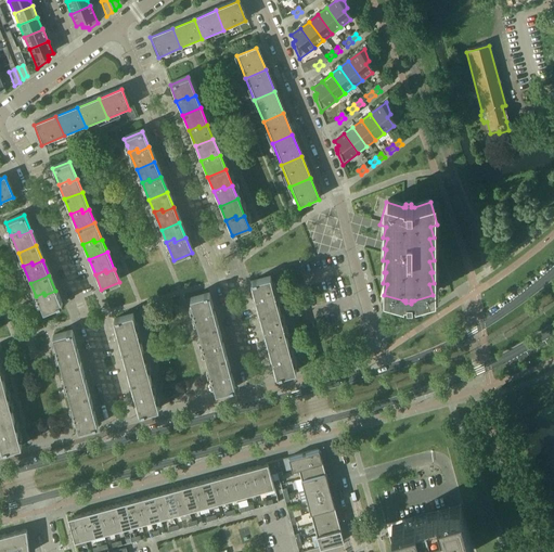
[(250,284),(255,300),(265,297),(266,299),(274,297),(269,279),(250,284)]
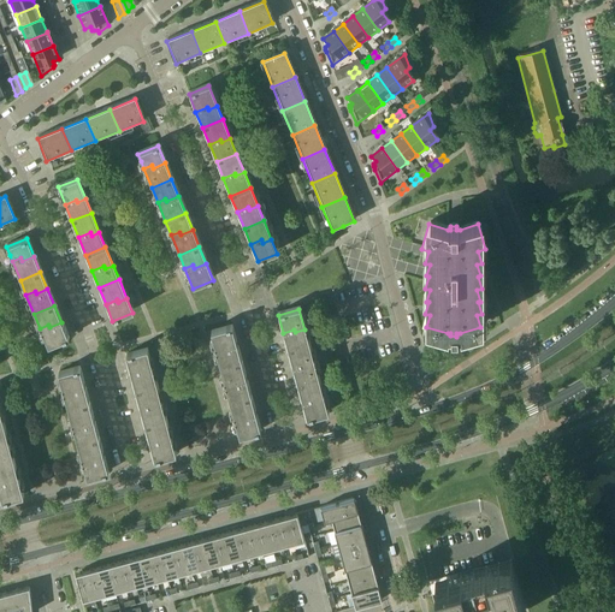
[(48,325),(40,328),(48,348),(67,339),(61,322),(49,327),(48,325)]
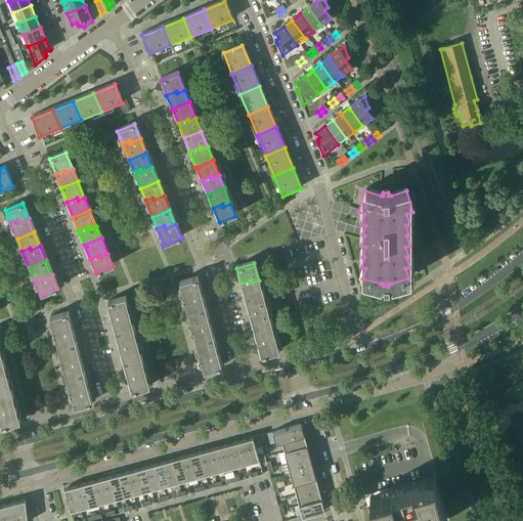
[(179,284),(180,291),(182,297),(188,295),(189,297),(201,294),(197,278),(179,284)]
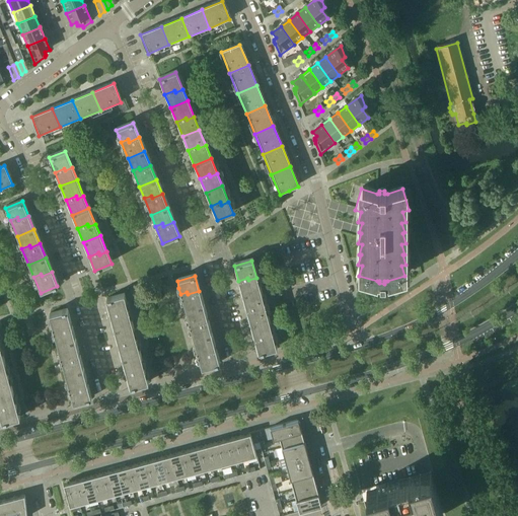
[(247,278),(238,281),(242,296),(260,291),(256,278),(248,280),(247,278)]
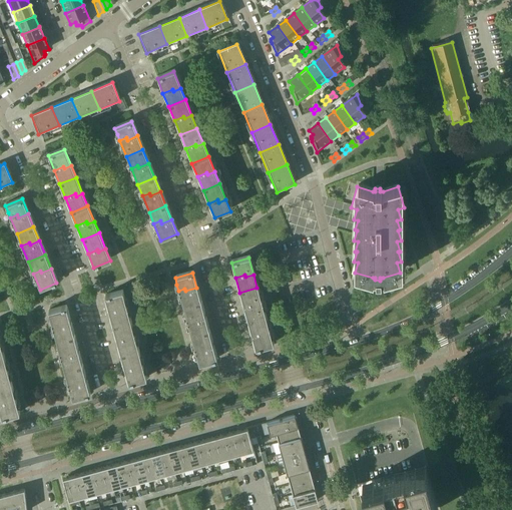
[(184,289),(178,291),(183,308),(200,303),(196,288),(185,291),(184,289)]
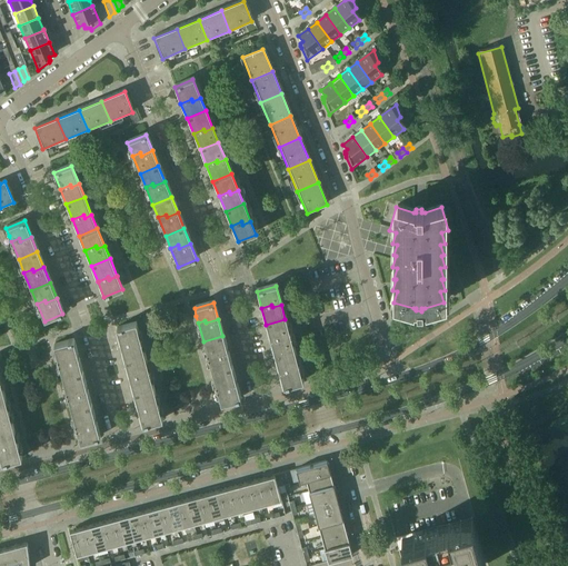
[(285,319),(266,325),(270,340),(280,337),(281,339),(290,337),(285,319)]
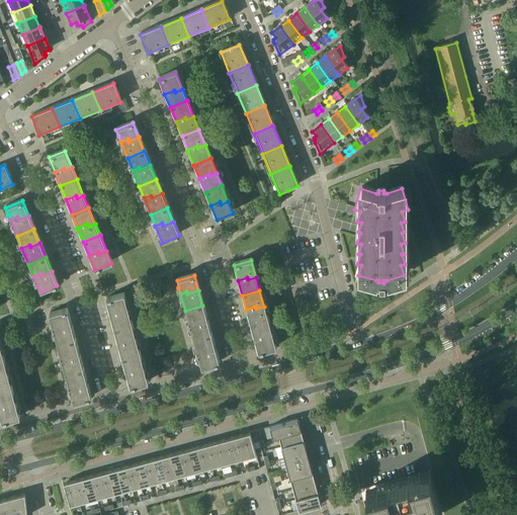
[(105,299),(108,309),(109,315),(118,313),(118,315),(127,312),(123,295),(105,299)]
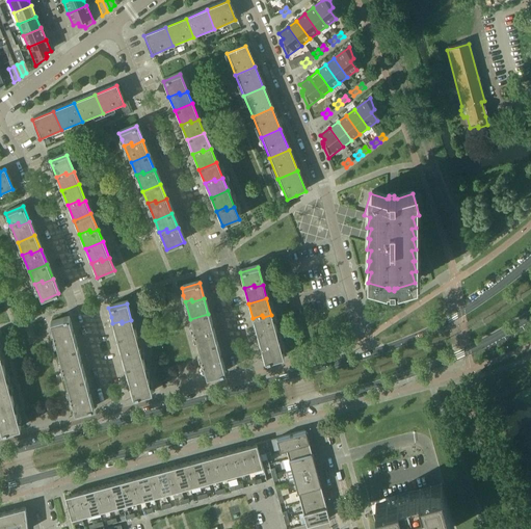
[(208,314),(190,319),(193,332),(200,329),(201,332),(212,328),(208,314)]
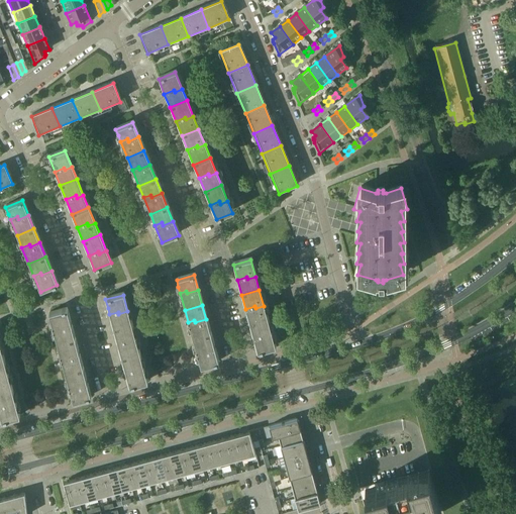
[(254,306),(245,309),(249,324),(267,319),(264,306),(255,308),(254,306)]
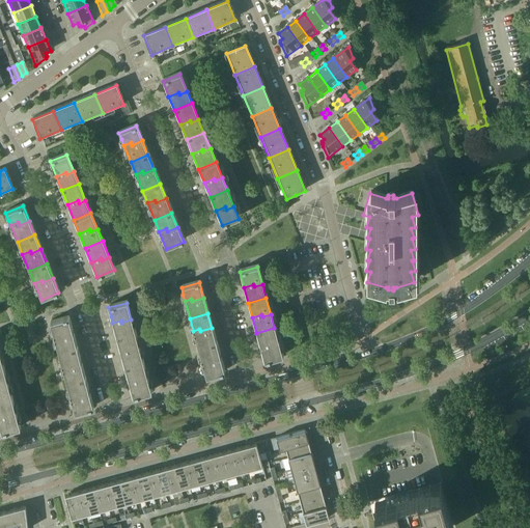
[(50,324),(52,330),(53,336),(61,334),(61,336),(72,334),(67,318),(50,324)]
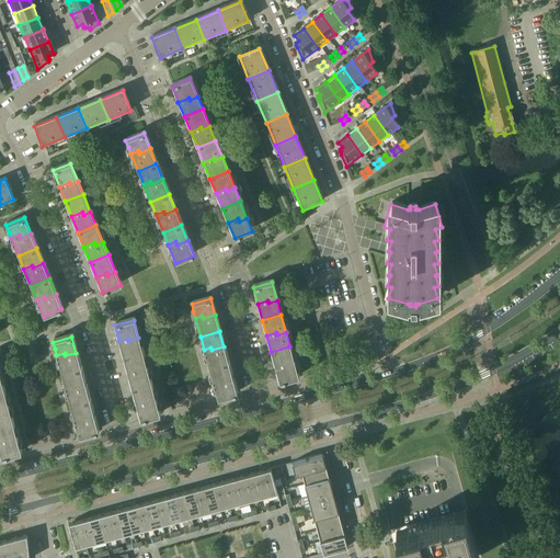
[(128,339),(118,341),(123,357),(143,352),(138,338),(128,341),(128,339)]
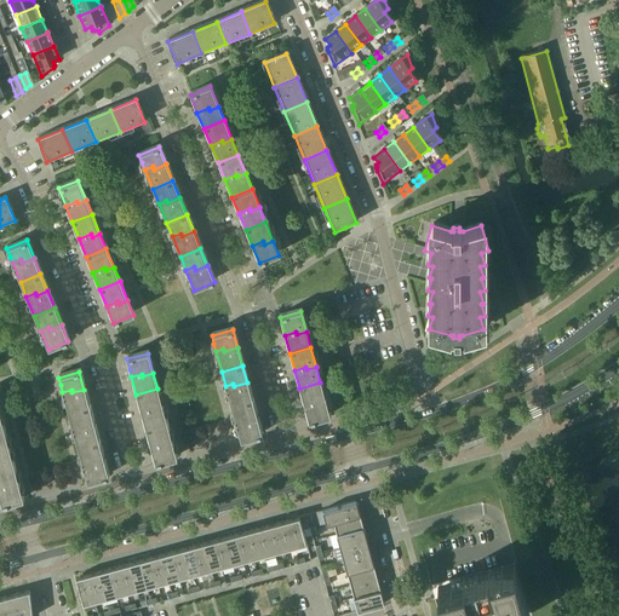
[(247,383),(234,386),(233,384),(225,386),(230,407),(252,401),(247,383)]
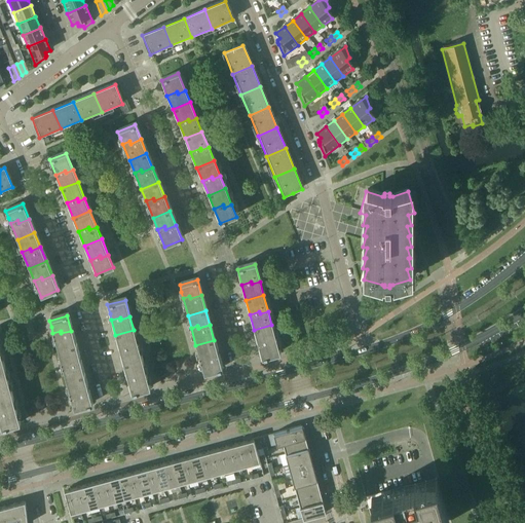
[(271,325),(254,330),(258,344),(267,341),(268,343),(276,341),(271,325)]
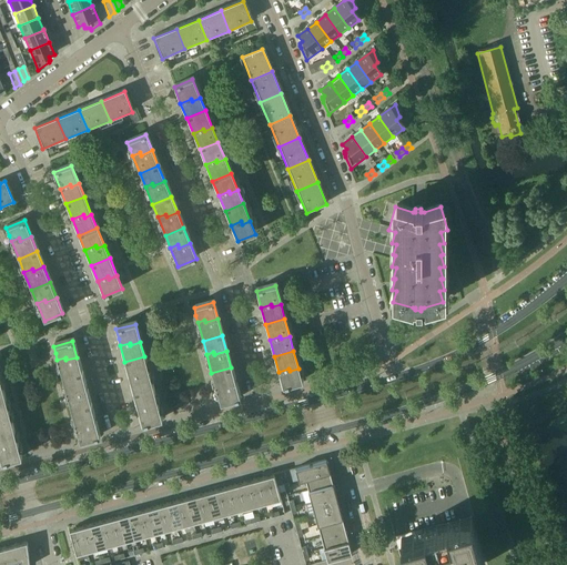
[(144,356),(124,362),(129,377),(139,375),(139,377),(149,375),(144,356)]
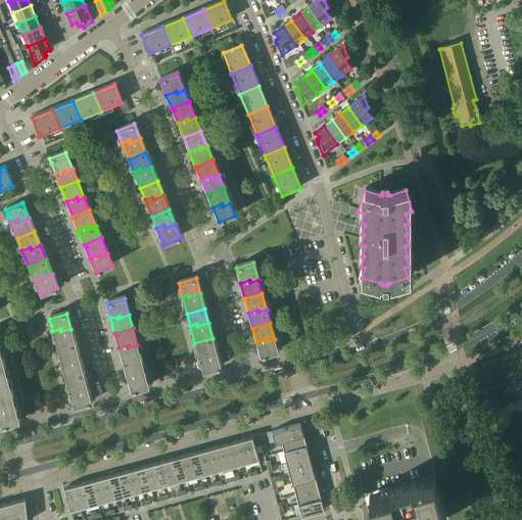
[(70,329),(60,331),(60,329),(52,331),(57,348),(75,343),(70,329)]
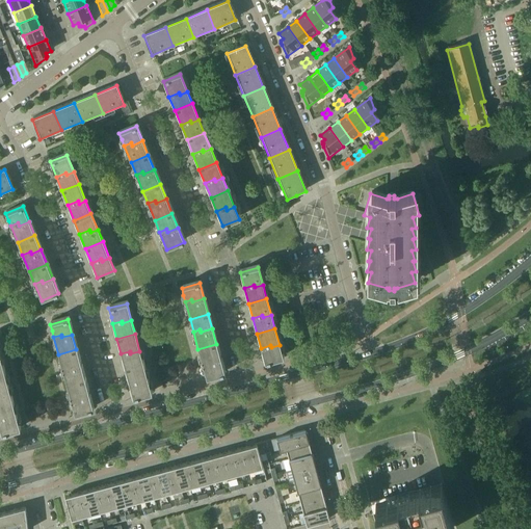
[(216,344),(197,349),(202,361),(208,360),(209,363),(220,360),(216,344)]
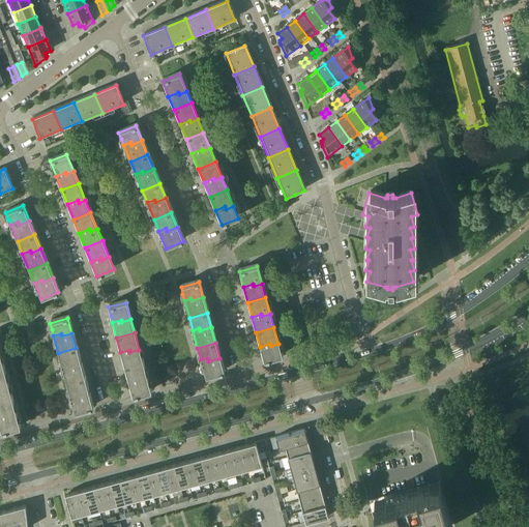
[(269,344),(260,347),(264,361),(282,357),(278,344),(270,346),(269,344)]
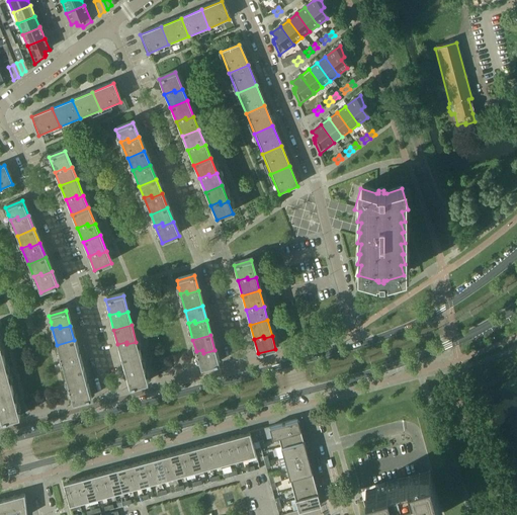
[(74,340),(57,345),(60,357),(67,355),(68,358),(78,355),(74,340)]
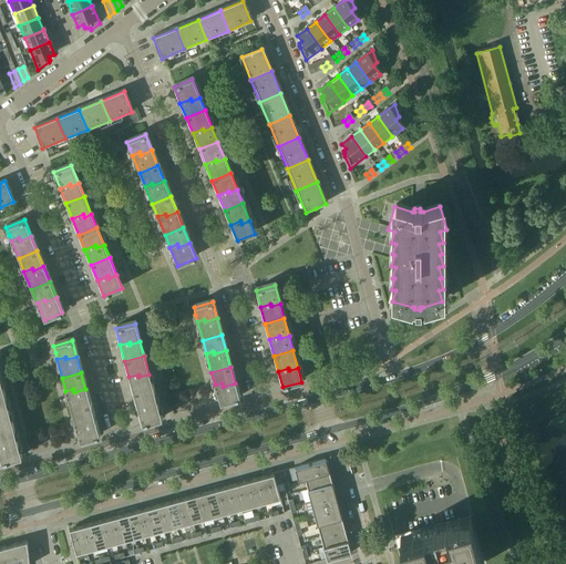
[(139,375),(129,377),(133,393),(152,388),(148,375),(139,377),(139,375)]
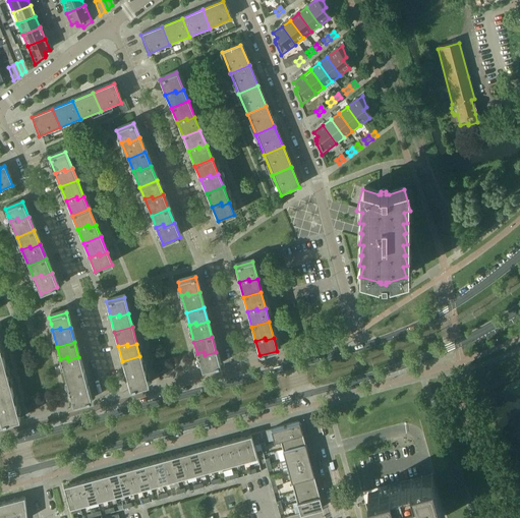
[(204,352),(197,353),(201,371),(220,366),(216,352),(205,355),(204,352)]
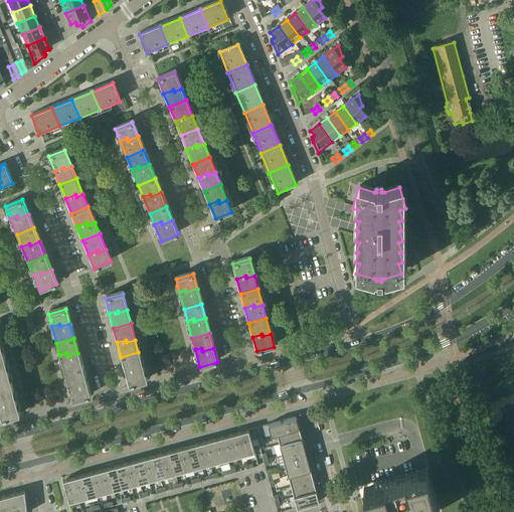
[(138,352),(121,357),(125,371),(134,369),(134,371),(143,369),(138,352)]
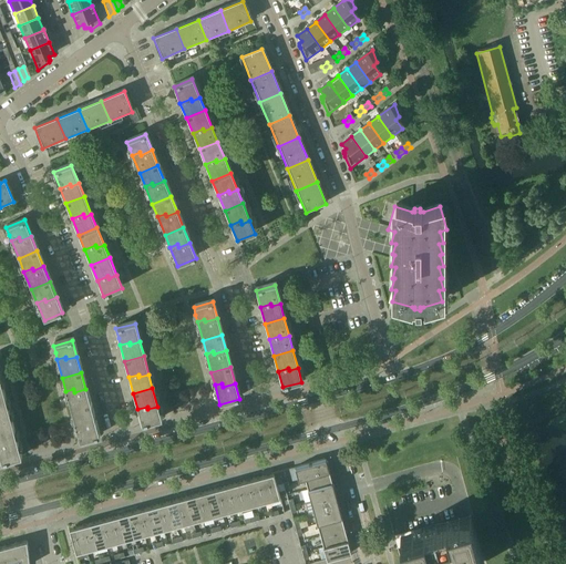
[(85,389),(74,392),(73,389),(65,391),(71,410),(90,404),(85,389)]
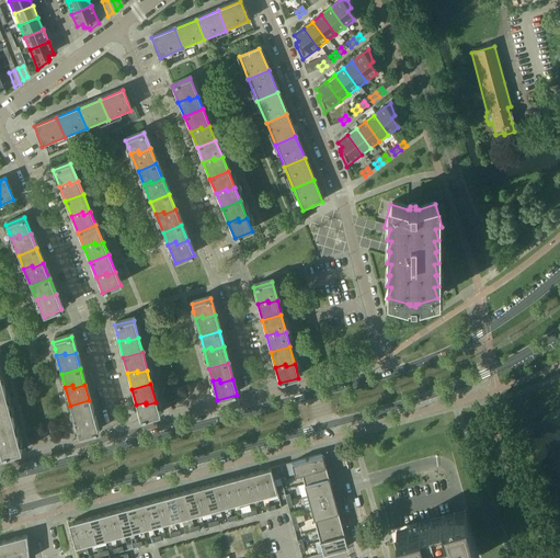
[(89,400),(70,406),(73,419),(81,417),(82,420),(93,417),(89,400)]
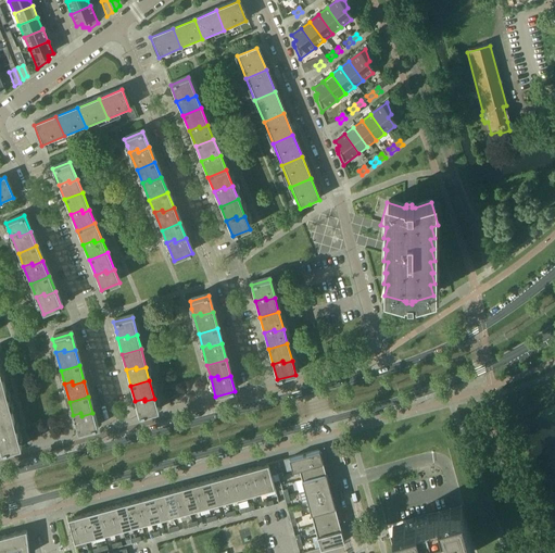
[(144,399),(135,401),(139,417),(158,412),(154,399),(144,401),(144,399)]
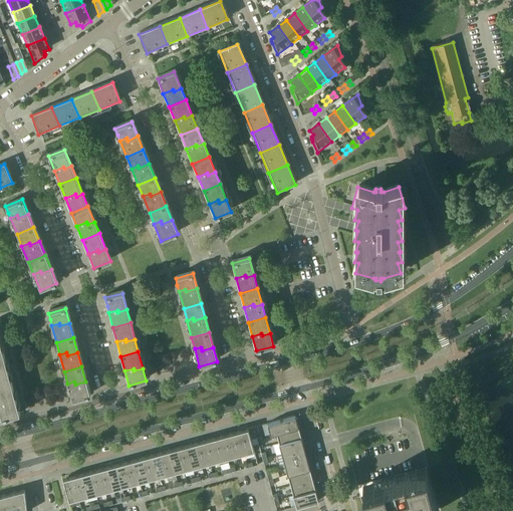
[(0,373),(0,389),(11,386),(7,373),(0,375),(0,373)]
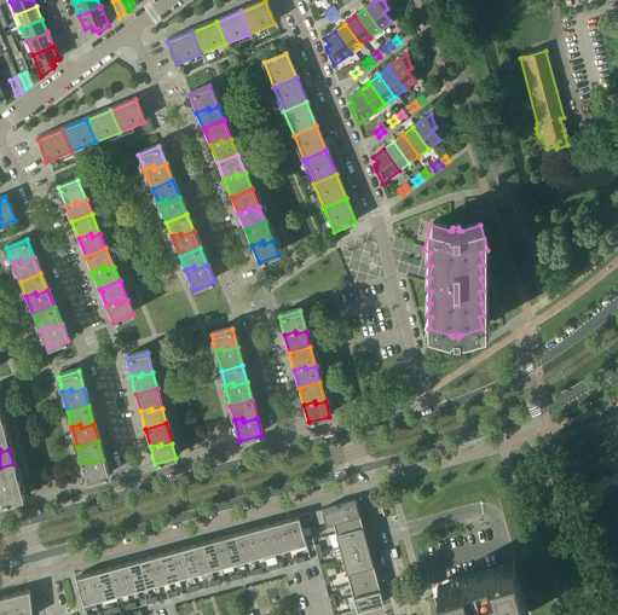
[(103,459),(91,463),(90,459),(81,462),(87,482),(108,476),(103,459)]
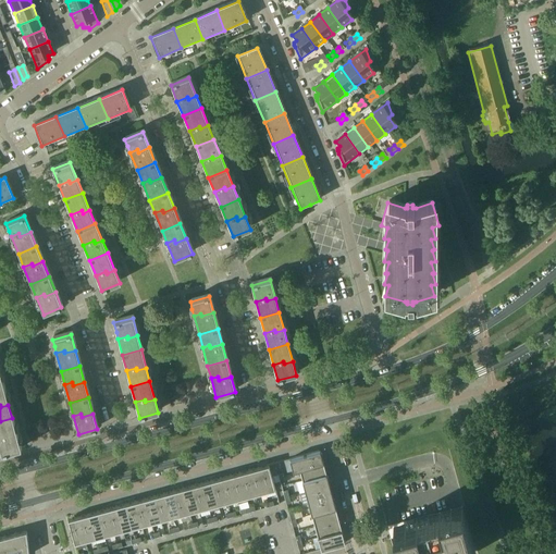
[(12,418),(0,421),(0,439),(8,436),(9,439),(16,436),(12,418)]
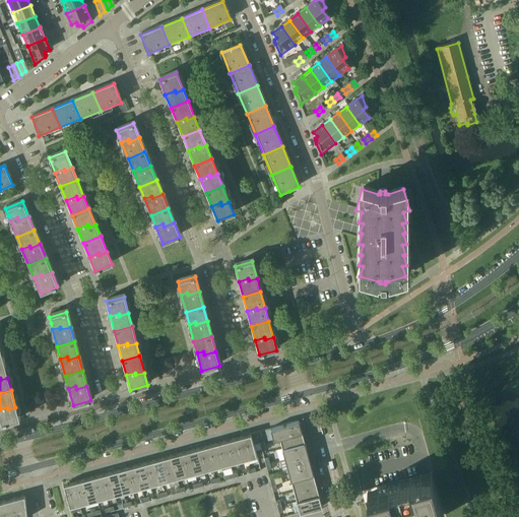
[(7,407),(0,409),(0,421),(1,425),(19,421),(15,407),(8,409),(7,407)]
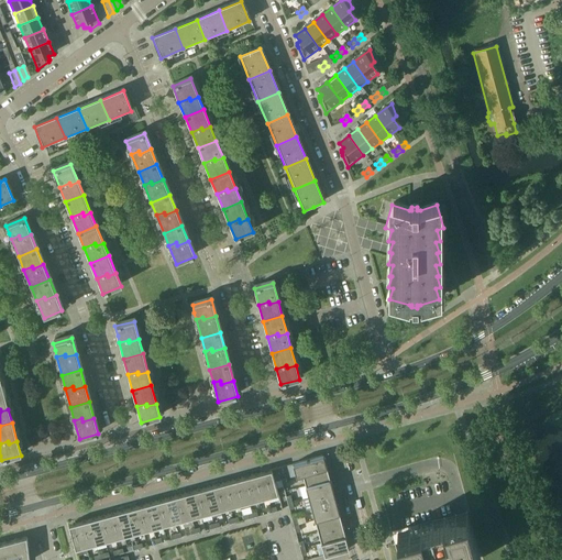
[(321,459),(285,469),(288,481),(295,479),(296,480),(301,478),(301,476),(326,470),(322,458),(321,459)]
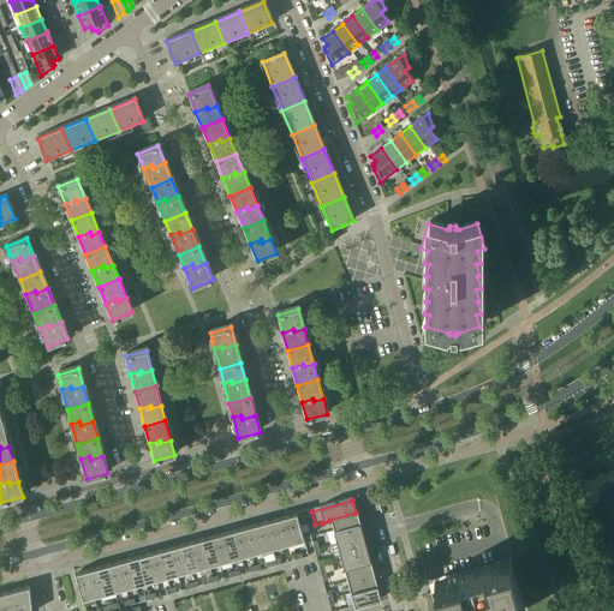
[(359,526),(356,513),(329,520),(329,521),(333,533),(359,526)]
